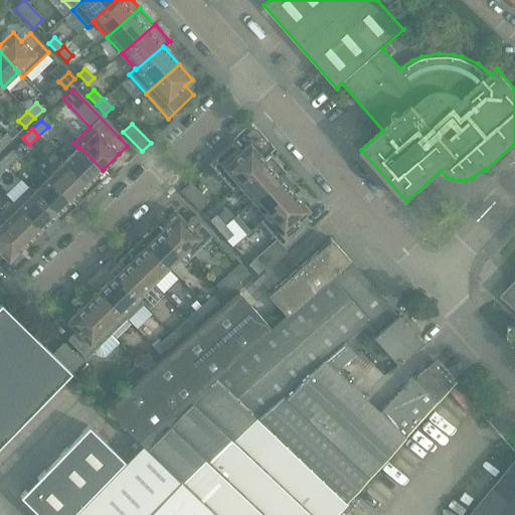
[(0,145),(3,149),(12,140),(6,133),(0,138),(0,145)]
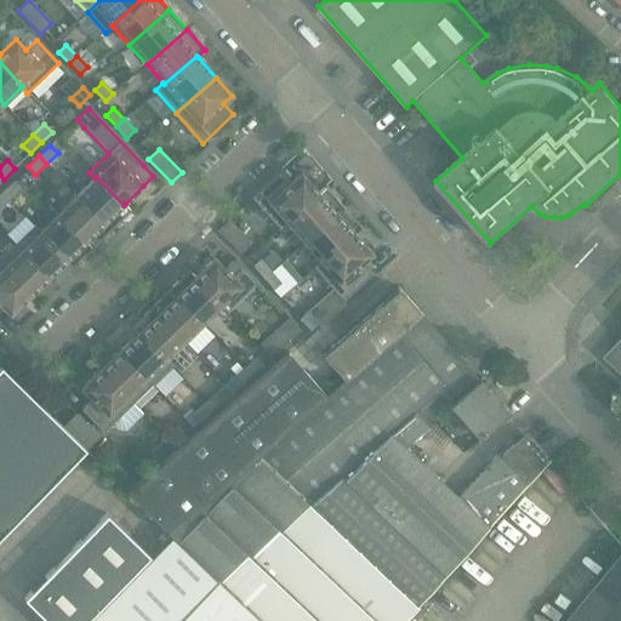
[(286,223),(319,194),(318,193),(301,174),(291,181),(281,169),(251,198),(280,232),(288,226),(286,223)]
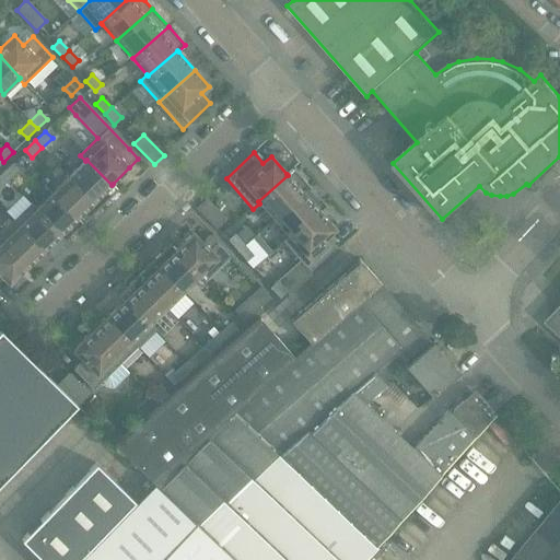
[(70,176),(100,207),(118,189),(113,184),(112,185),(86,160),(85,161),(70,176)]
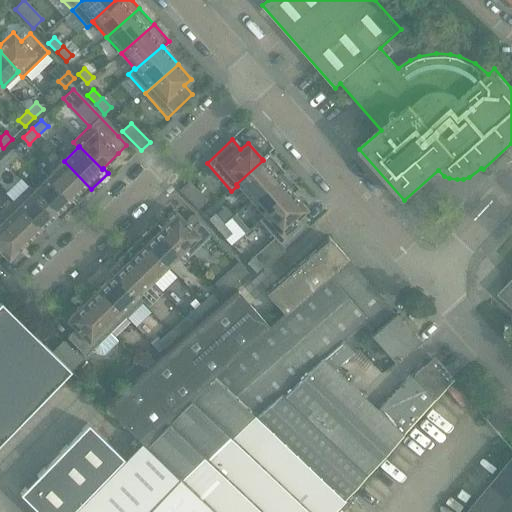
[(8,165),(17,156),(10,150),(1,158),(8,165)]
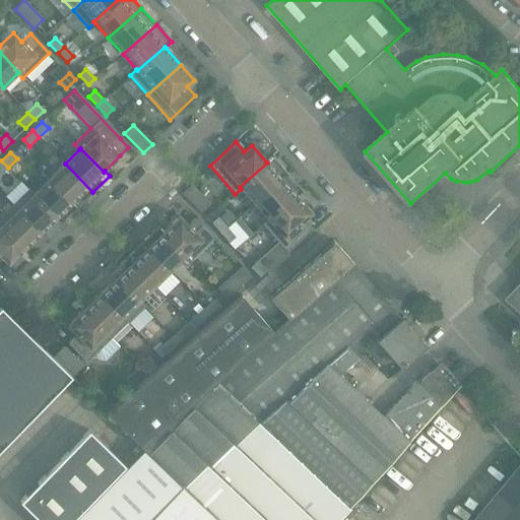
[(254,204),(287,174),(272,155),(266,161),(267,163),(240,187),(241,189),(254,204)]
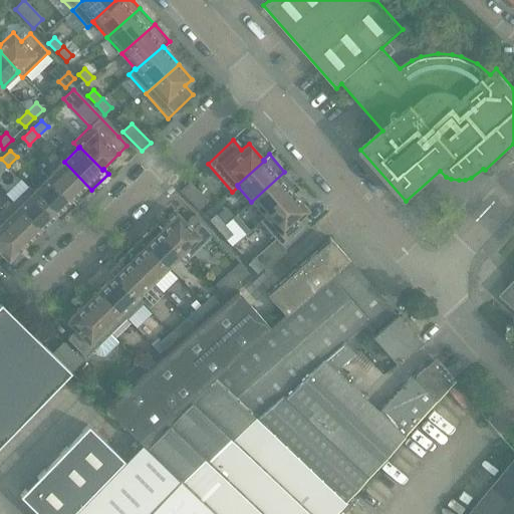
[(91,190),(64,162),(48,177),(76,205),(91,190)]
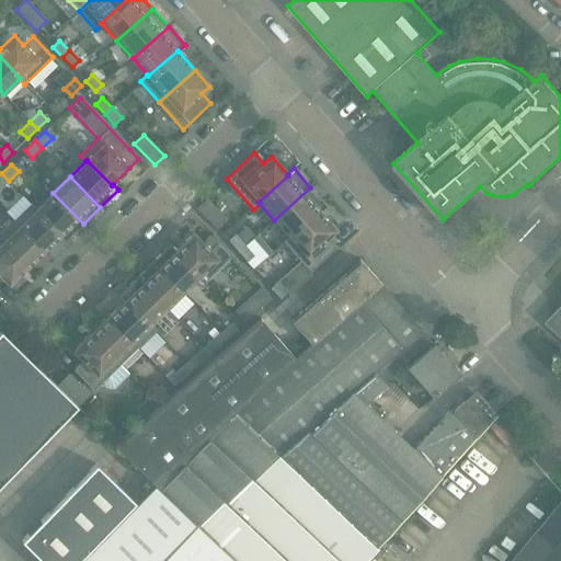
[(289,238),(320,210),(321,213),(328,206),(310,187),(274,220),(288,237),(289,238)]
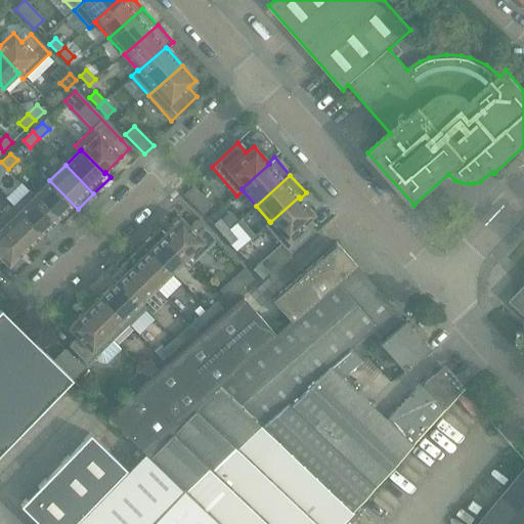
[(49,180),(35,194),(34,195),(56,219),(55,220),(60,225),(78,209),(49,180)]
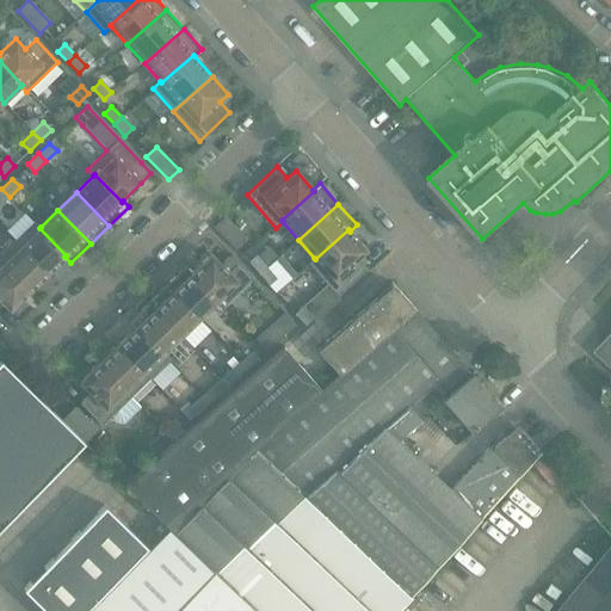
[(247,239),(224,216),(214,227),(236,250),(247,239)]
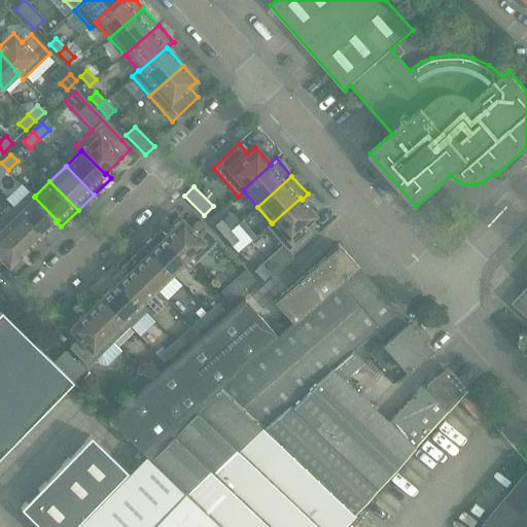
[(57,220),(34,197),(35,196),(30,190),(12,207),(41,236),(56,221),(57,220)]
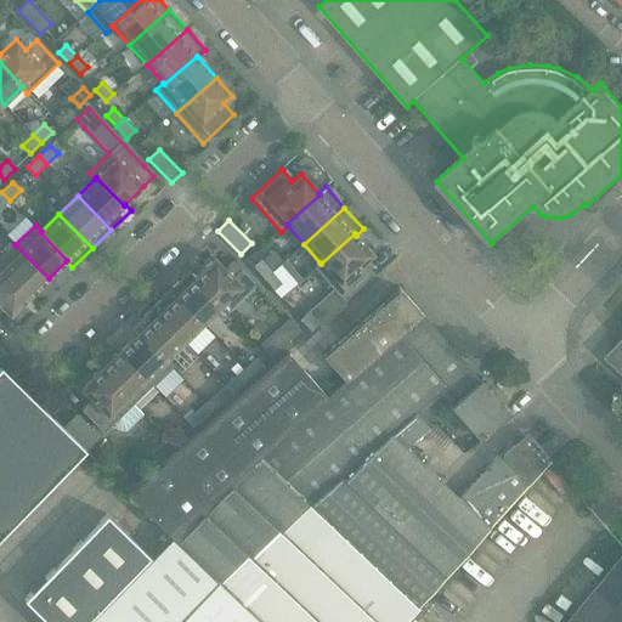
[(373,273),(363,263),(373,255),(356,236),(355,233),(321,264),(320,263),(314,267),(344,303),(373,273)]
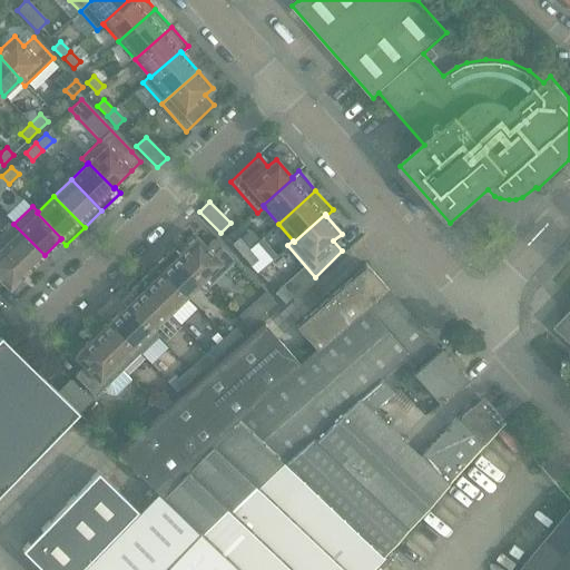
[(45,255),(13,224),(0,236),(0,244),(27,272),(45,255)]
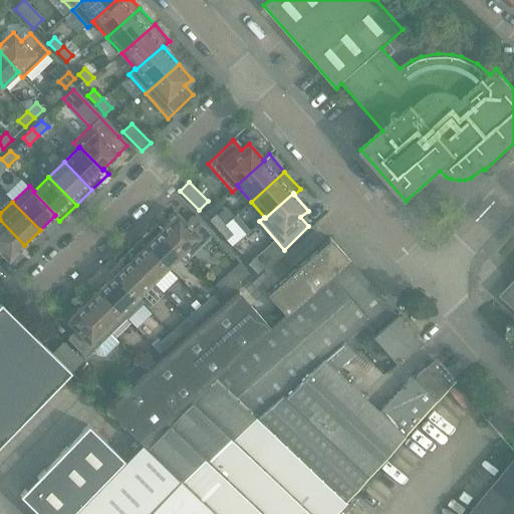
[(187,259),(213,234),(195,215),(186,223),(177,214),(162,229),(161,230),(183,253),(182,254),(187,259)]
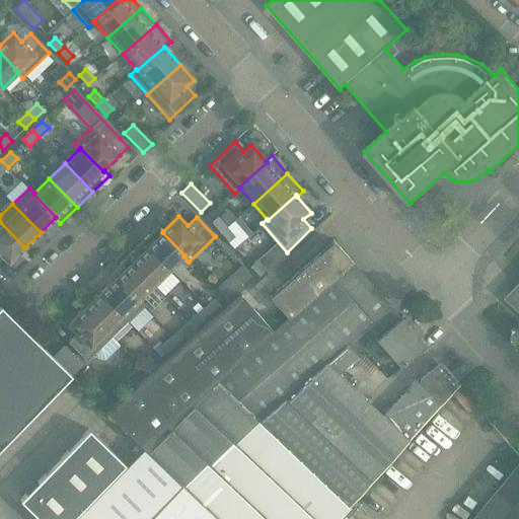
[(226,226),(218,217),(211,223),(220,232),(226,226)]
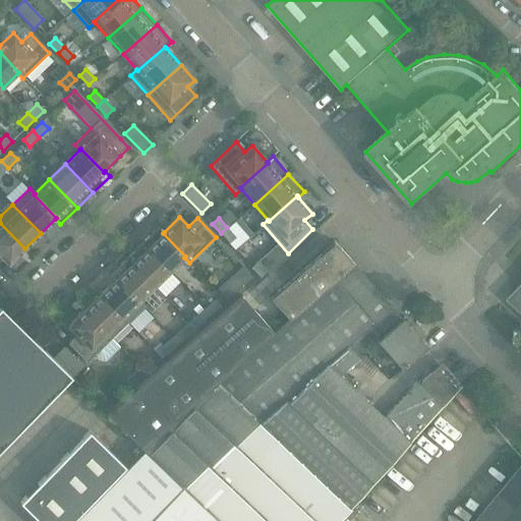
[(0,256),(8,265),(24,248),(0,223),(0,256)]
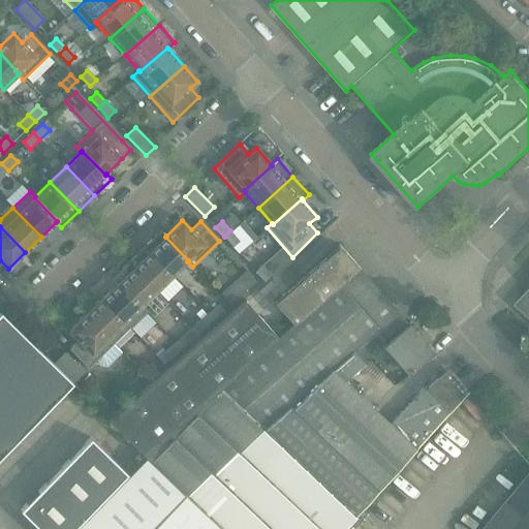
[(188,260),(165,237),(166,236),(161,230),(144,247),(173,276),(187,261),(188,260)]
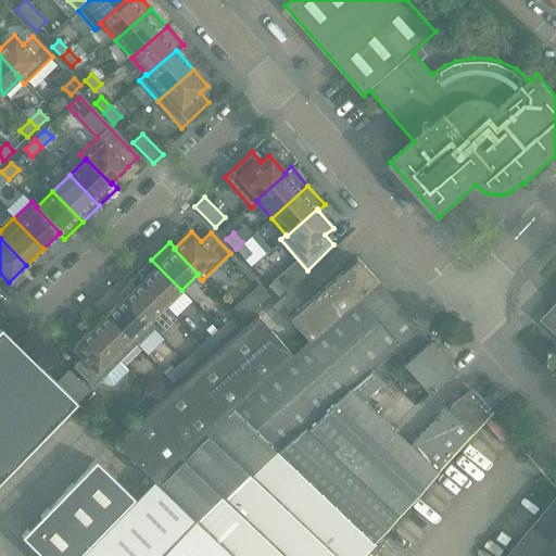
[(252,253),(242,242),(236,249),(244,260),(252,253)]
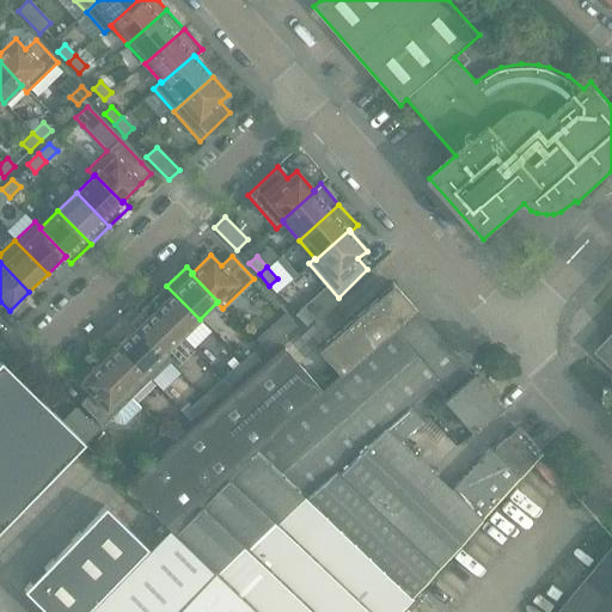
[(338,374),(415,310),(393,285),(317,350),(338,374)]
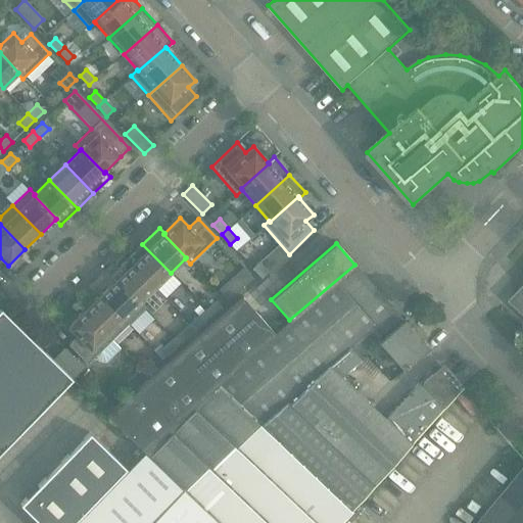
[(171,273),(142,244),(127,259),(154,288),(171,273)]
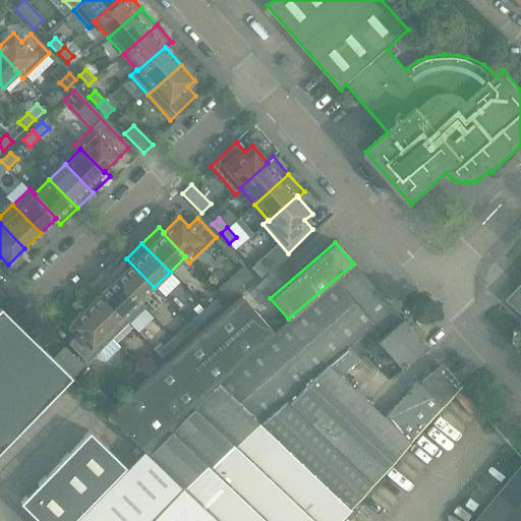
[(154,287),(126,258),(109,275),(114,280),(116,279),(138,302),(139,301),(154,287)]
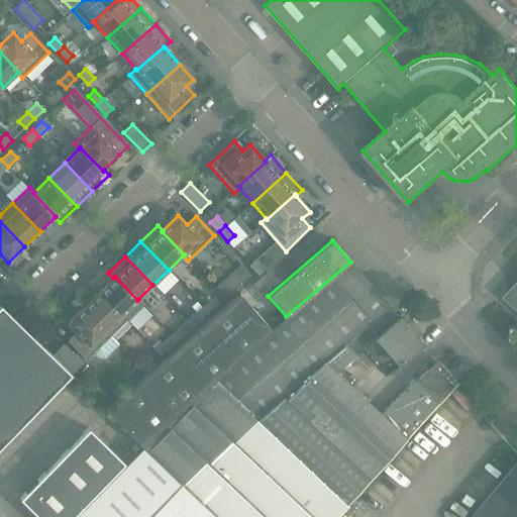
[(265,270),(255,260),(249,266),(257,276),(265,270)]
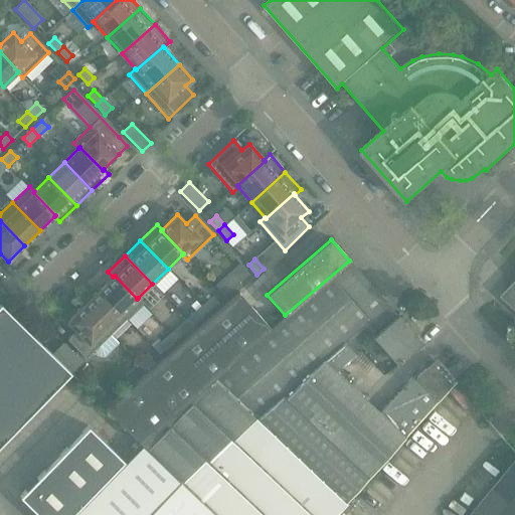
[(270,328),(141,444),(181,483),(322,359),(343,341),(368,319),(386,303),(349,261),(285,315),(270,328)]
